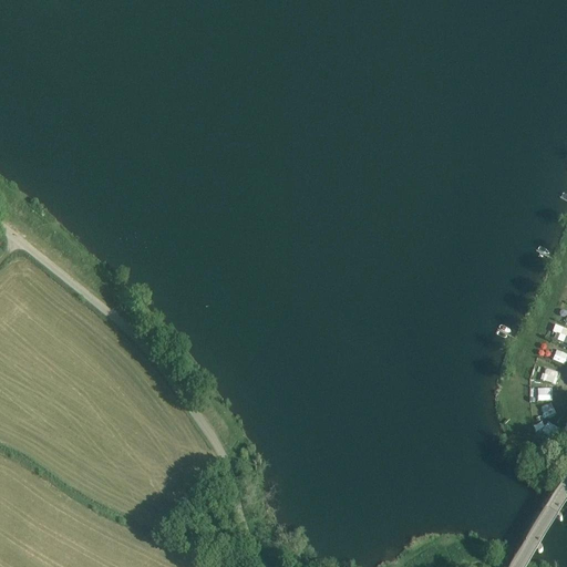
[(566,328),(557,325),(552,338),(566,343),(566,328)]
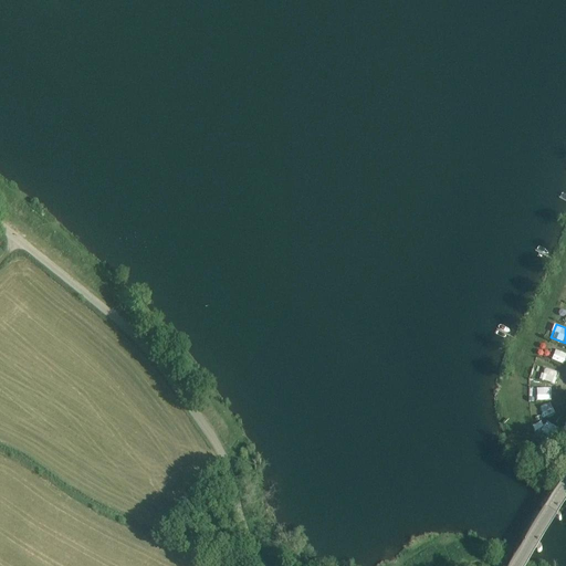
[(565,350),(553,347),(549,360),(564,364),(565,354),(565,350)]
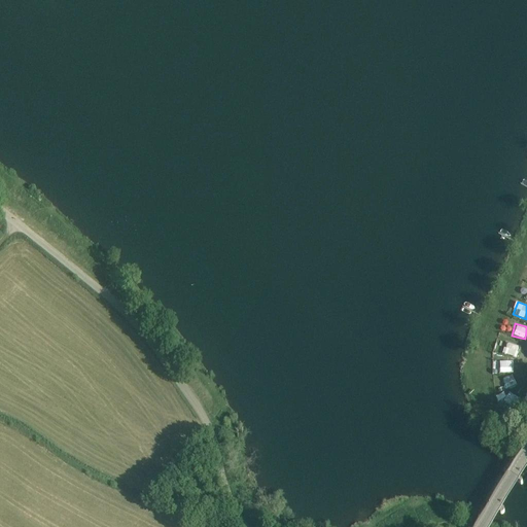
[(516,356),(520,345),(506,341),(503,352),(516,356)]
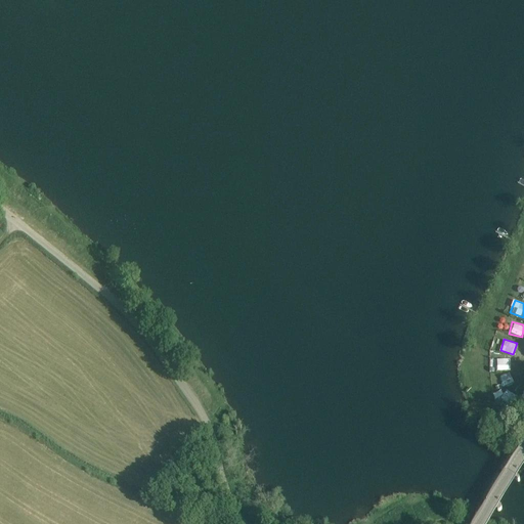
[(511,372),(512,359),(497,359),(497,372),(511,372)]
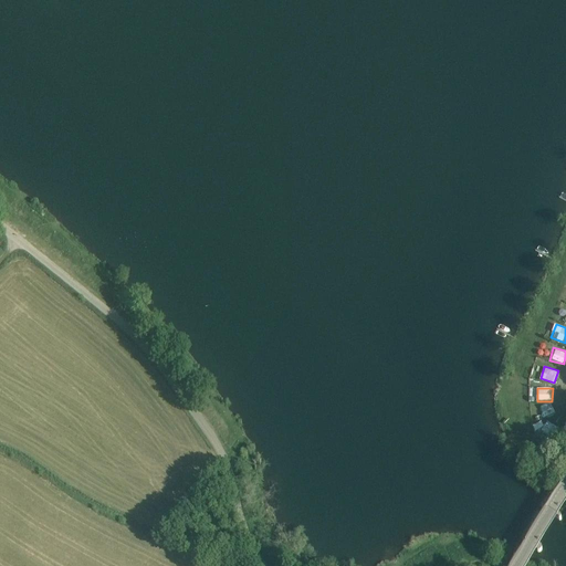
[(538,408),(543,419),(553,415),(548,404),(538,408)]
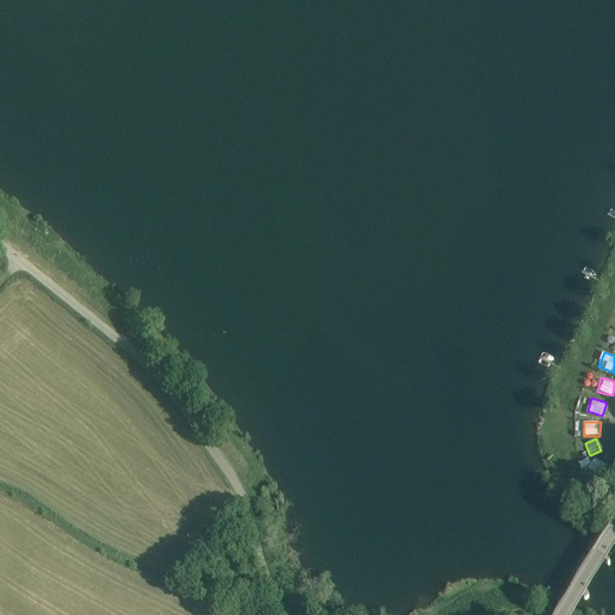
[(590,466),(597,473),(603,466),(596,460),(590,466)]
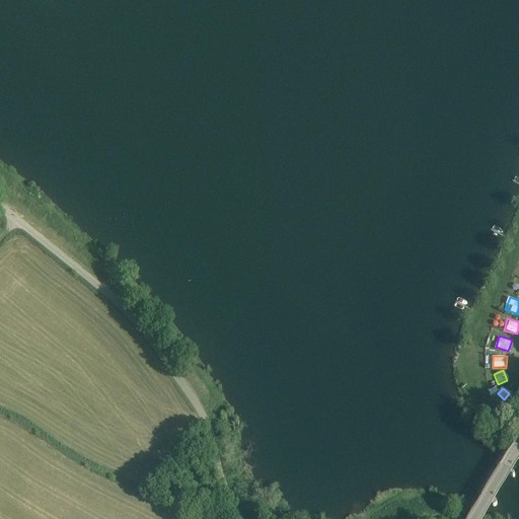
All buildings are outlined.
